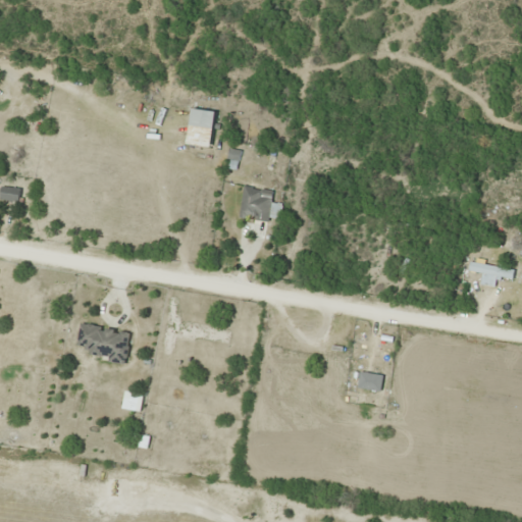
[(190,125),(213,128),(215,111),(193,108),(190,125)]
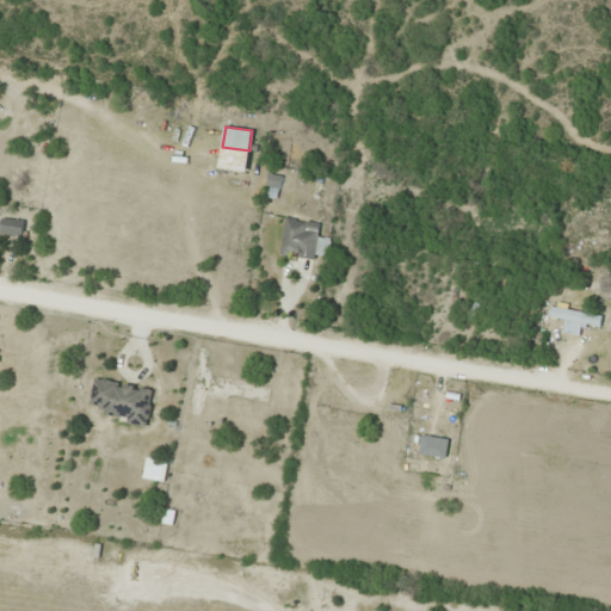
[(23,221),(0,220),(0,234),(23,236),(23,221)]
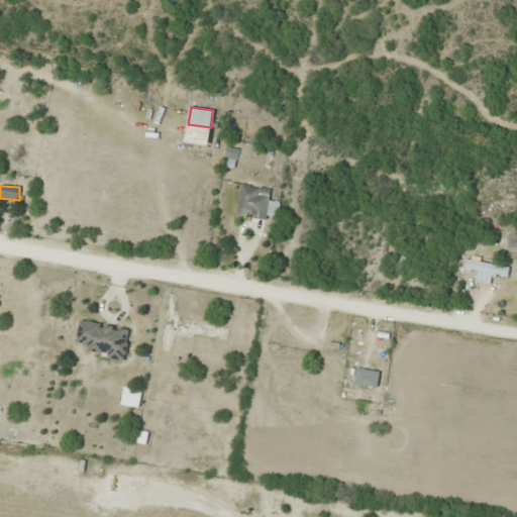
[(237,216),(267,220),(270,189),(240,186),(237,216)]
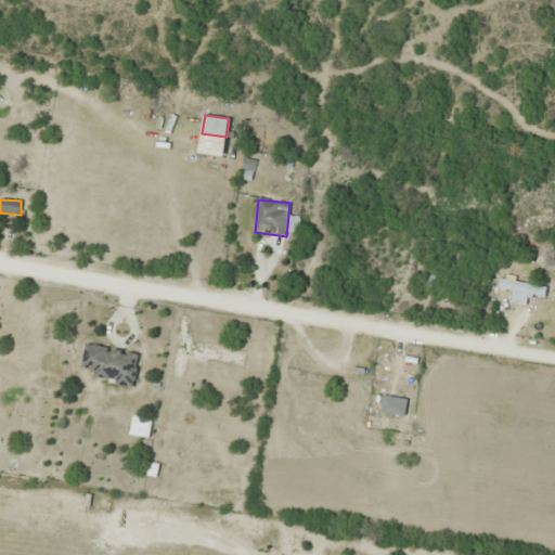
[(545,296),(546,285),(500,280),(499,291),(545,296)]
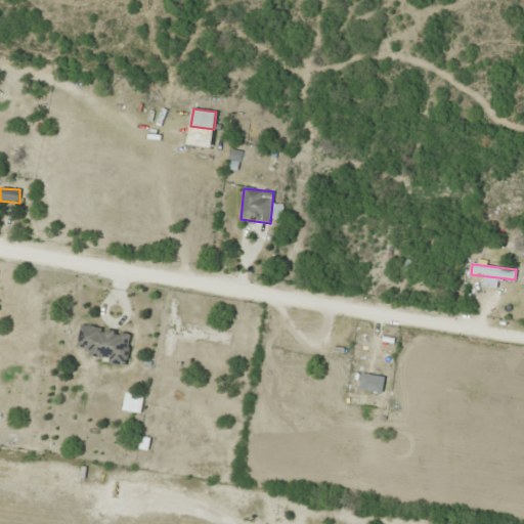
[(110,356),(110,364),(128,365),(131,332),(81,326),(78,353),(110,356)]
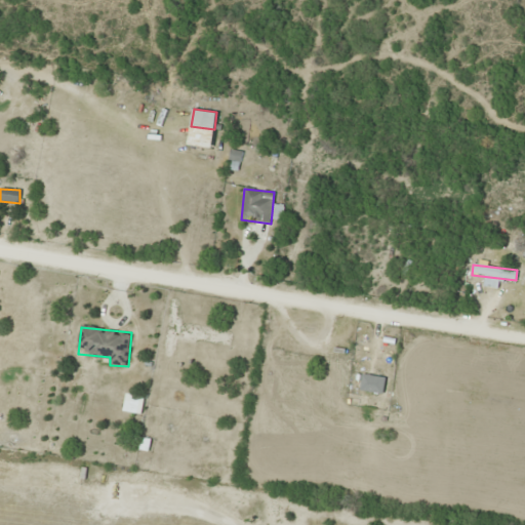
[(122,411),(140,414),(144,397),(125,394),(122,411)]
